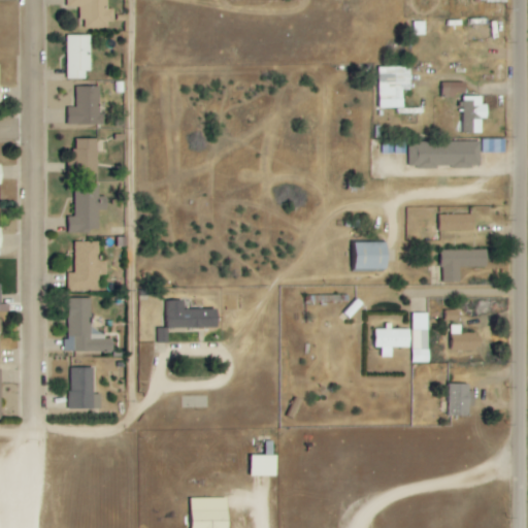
[(84,30),(108,29),(108,23),(116,23),(116,9),(108,9),(108,0),(67,0),(68,6),(84,6),(84,30)]
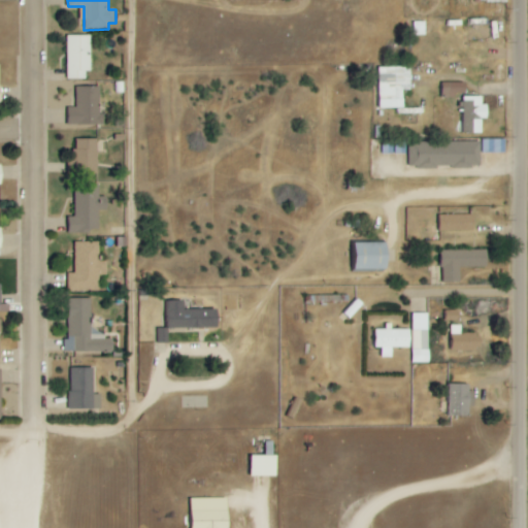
[(91,36),(67,36),(67,79),(86,79),(86,71),(92,71),(91,36)]
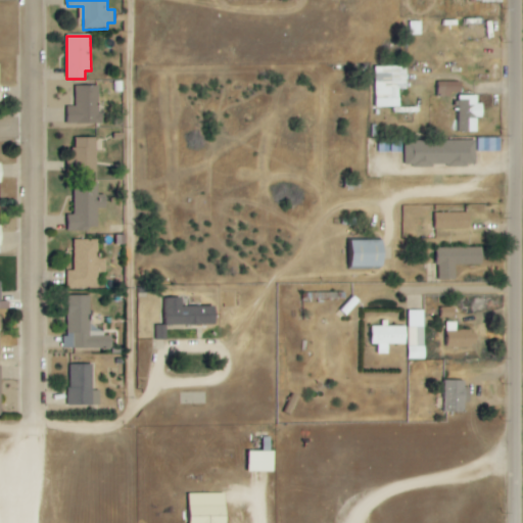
[(408,90),(408,66),(374,67),(374,108),(400,108),(400,90),(408,90)]
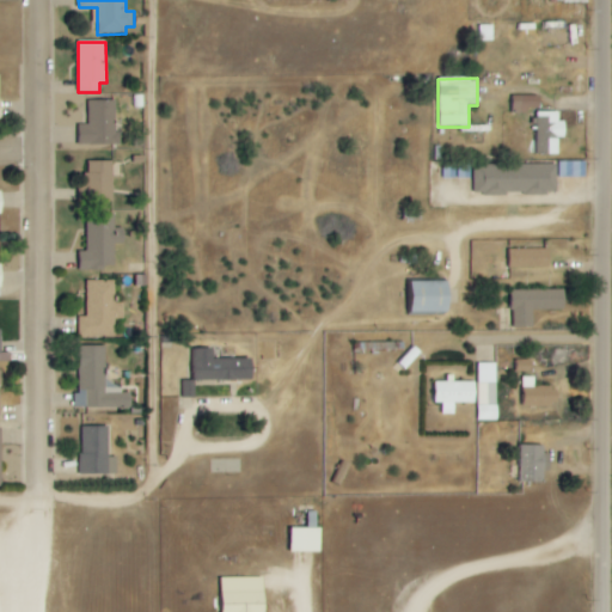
[(514,96),(514,112),(528,114),(528,108),(539,108),(539,97),(514,96)]
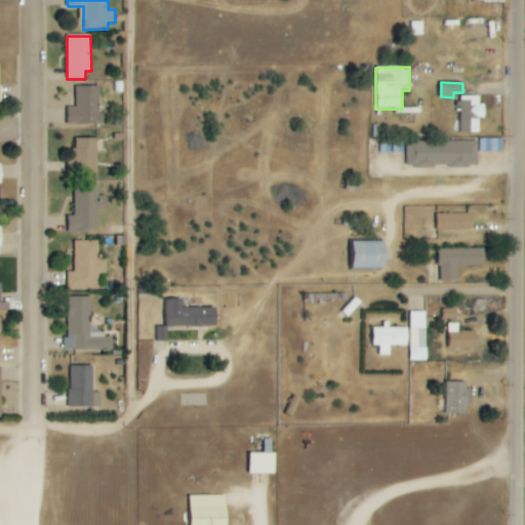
[(69,125),(101,124),(101,86),(76,86),(77,107),(69,107),(69,125)]
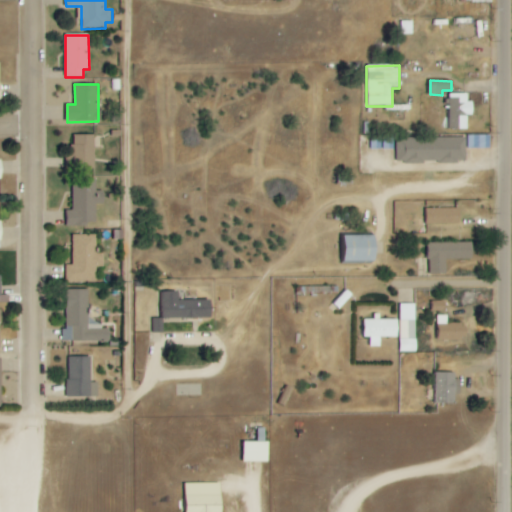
[(467,94),(446,94),(447,129),(468,129),(468,116),(473,115),(473,102),(468,102),(467,94)]
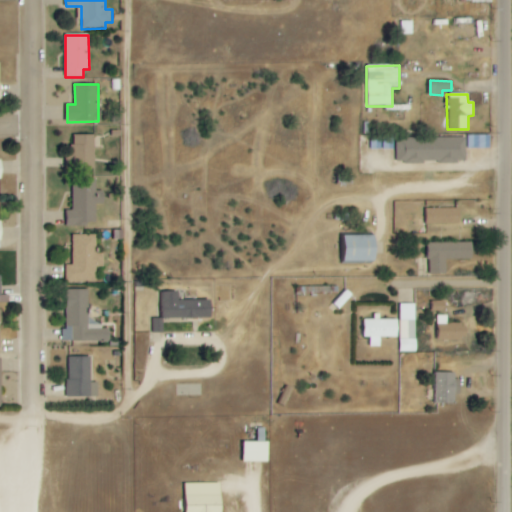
[(67,169),(95,168),(94,135),(72,135),(73,156),(66,156),(67,169)]
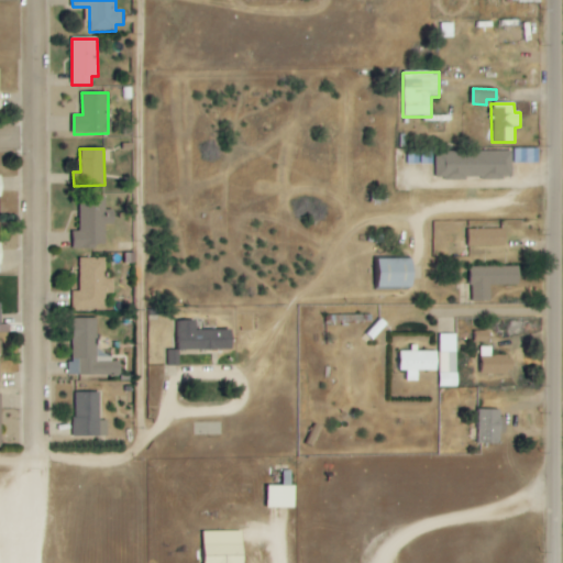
[(512,152),(437,153),(438,180),(514,179),(512,152)]
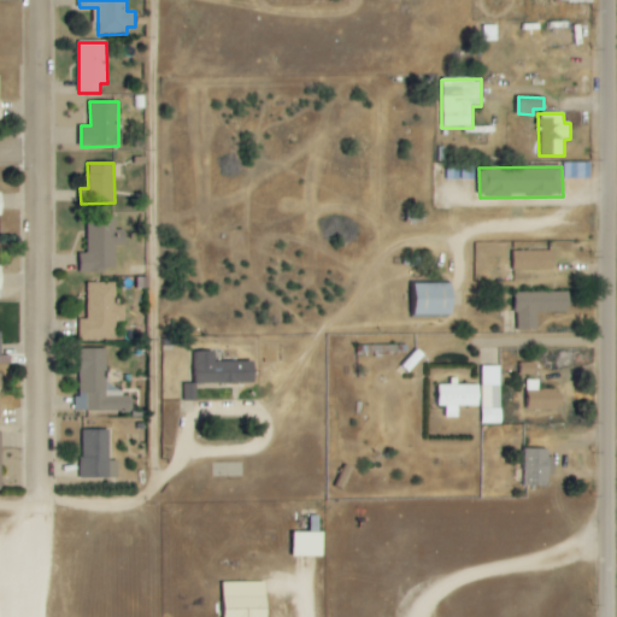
[(116,218),(87,218),(88,254),(80,254),(81,271),(116,270),(116,247),(125,246),(125,235),(116,236),(116,218)]
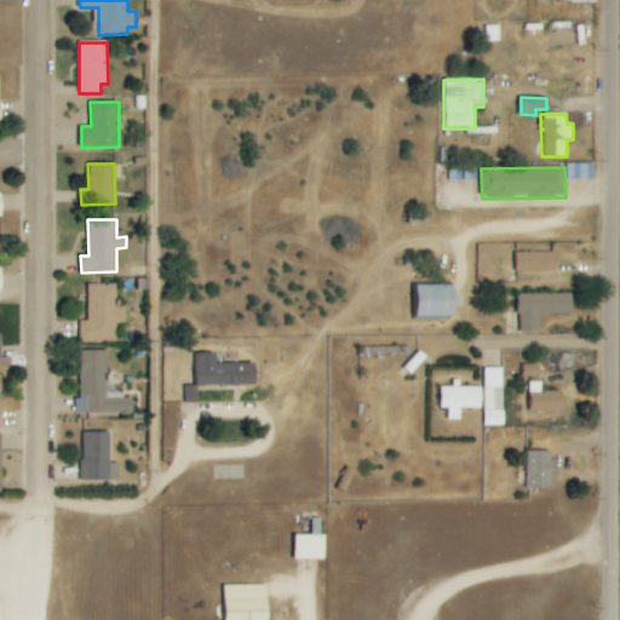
[(557,252),(516,253),(517,273),(558,271),(557,252)]
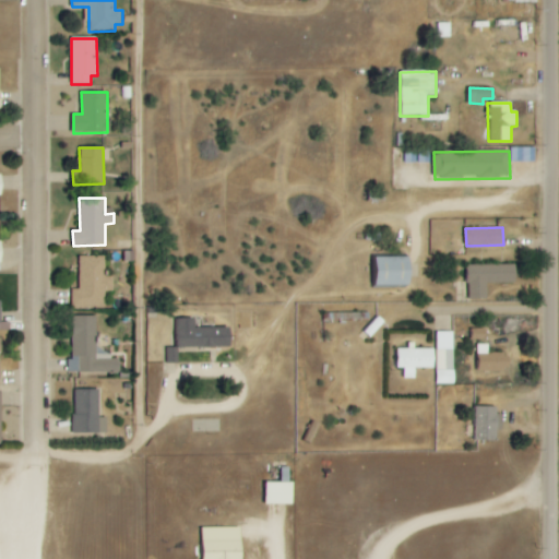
[(114,292),(114,274),(105,274),(105,257),(79,257),(79,290),(73,290),(73,308),(105,308),(105,292),(114,292)]
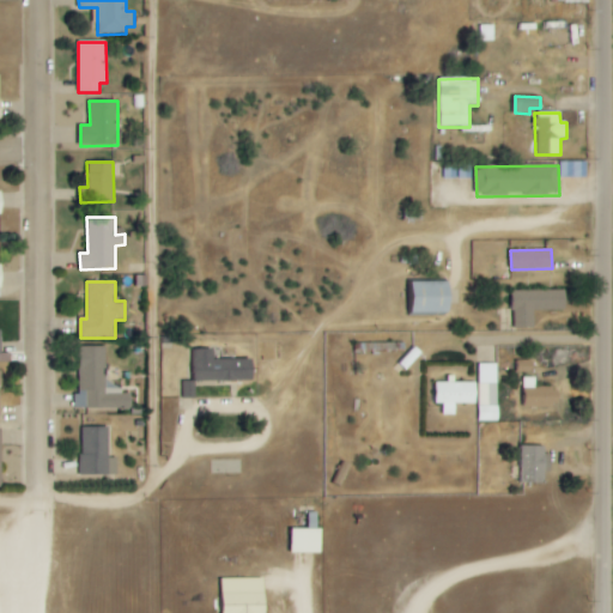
[(407,283),(408,316),(451,315),(450,283),(407,283)]
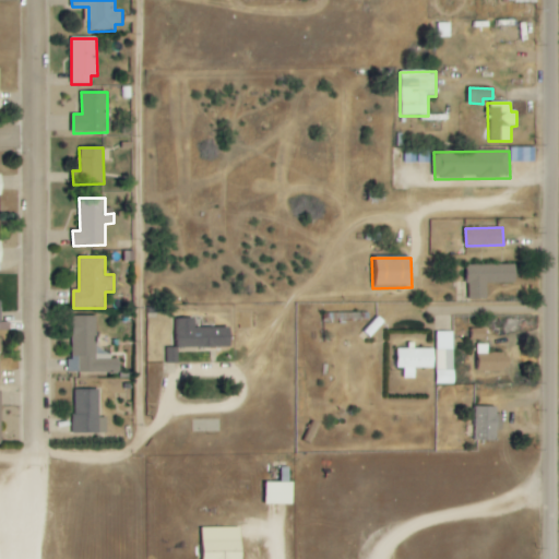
[(516,265),(468,265),(470,300),(488,300),(488,284),(516,283),(516,265)]
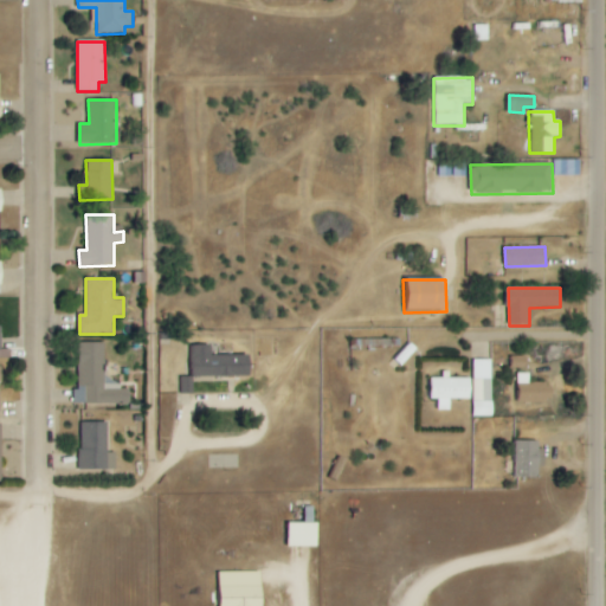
[(104,343),(79,343),(78,391),(73,391),(73,404),(129,405),(129,389),(120,389),(120,381),(104,381),(104,343)]
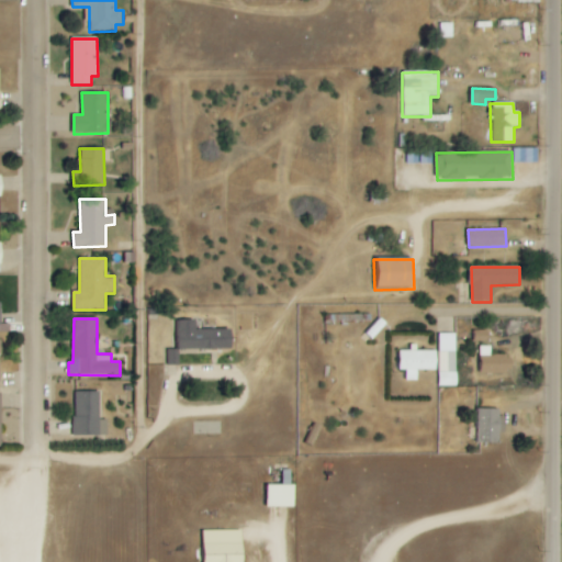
[(179,322),(179,350),(233,350),(233,330),(197,330),(197,322),(179,322)]
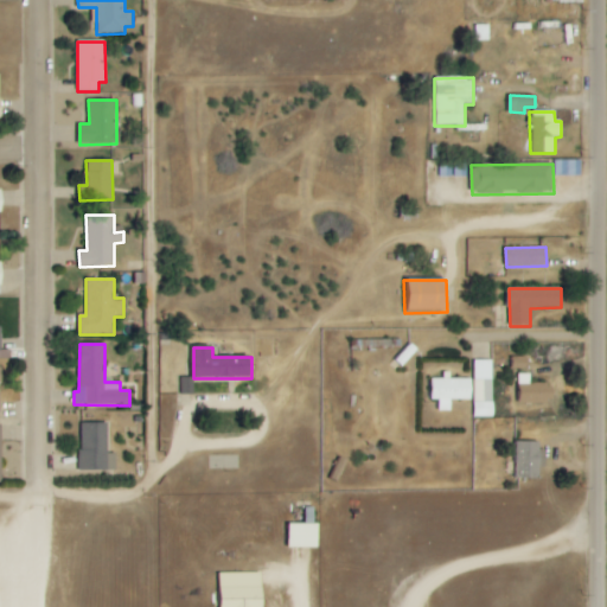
[(493,360),(474,360),(473,417),(493,417),(493,360)]
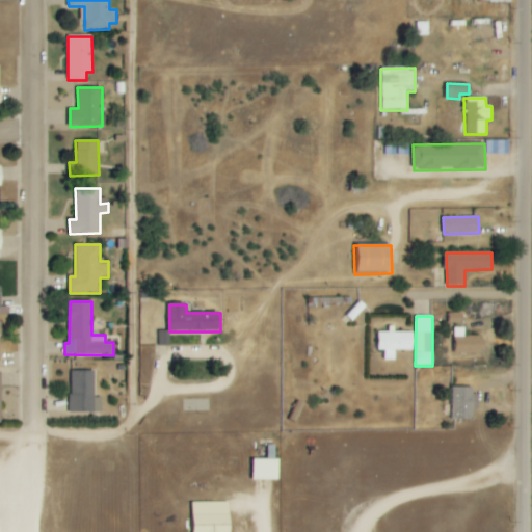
[(456,355),(482,354),(481,336),(466,337),(466,328),(455,328),(456,355)]
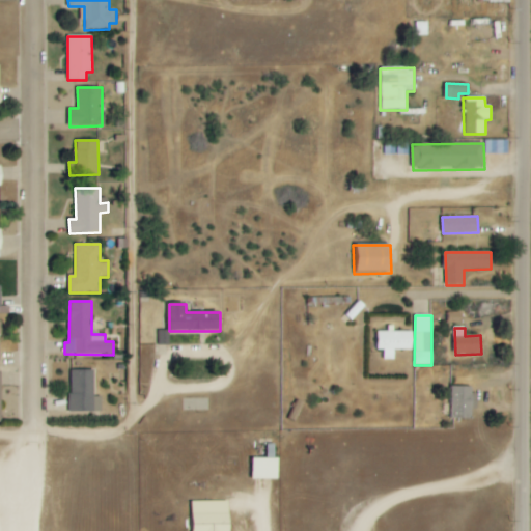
[(413,330),(388,330),(388,332),(374,332),(375,351),(383,351),(383,361),(395,360),(395,351),(414,351),(413,330)]
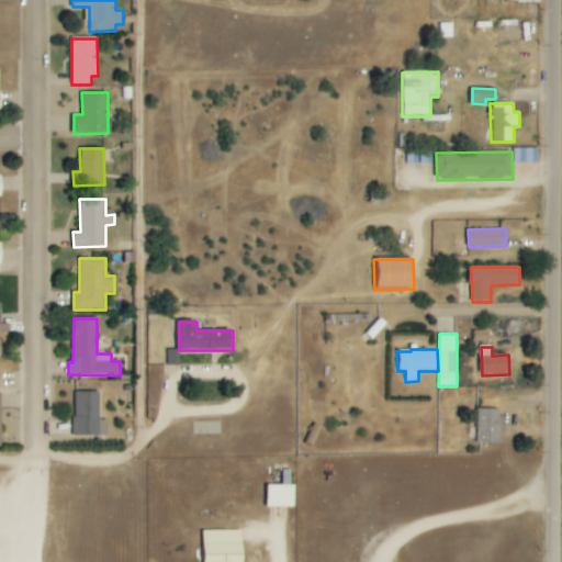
[(178,350),(169,351),(169,367),(179,366),(178,350)]
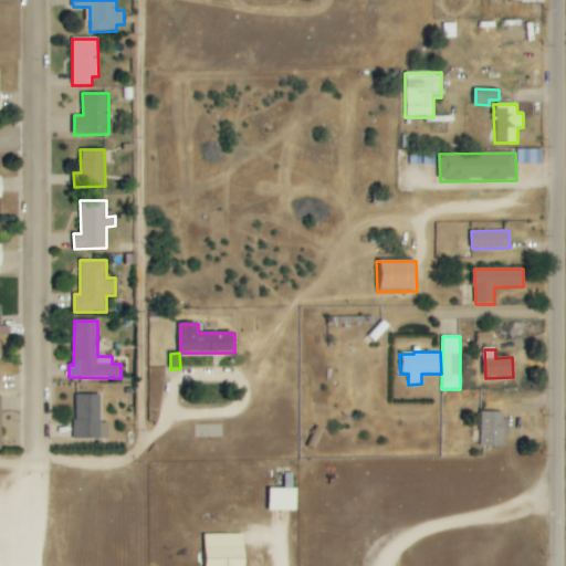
[(109,440),(109,422),(101,422),(101,395),(75,395),(75,440),(109,440)]
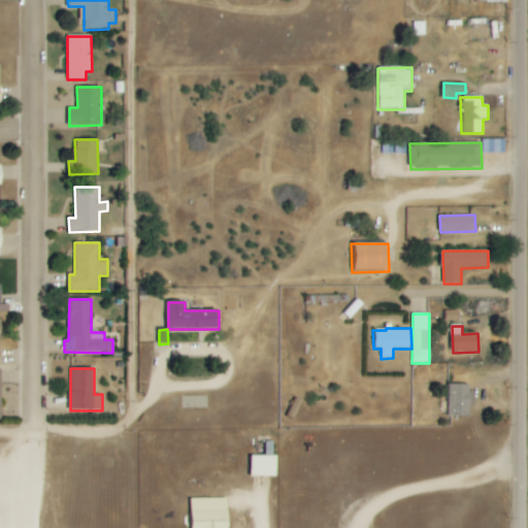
[(474,385),(450,385),(449,417),(468,418),(469,406),(473,406),(474,385)]
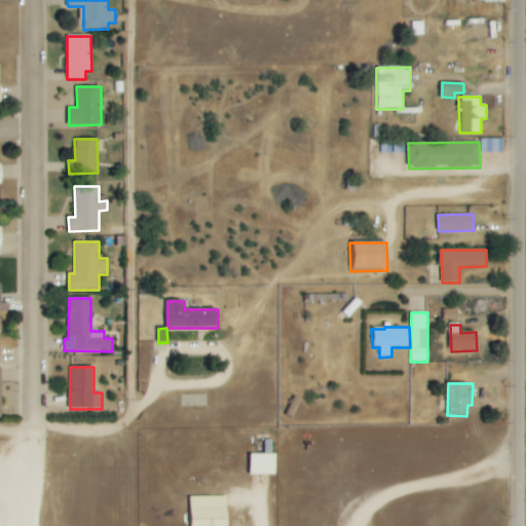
[(276,454),(251,454),(250,475),(275,475),(276,454)]
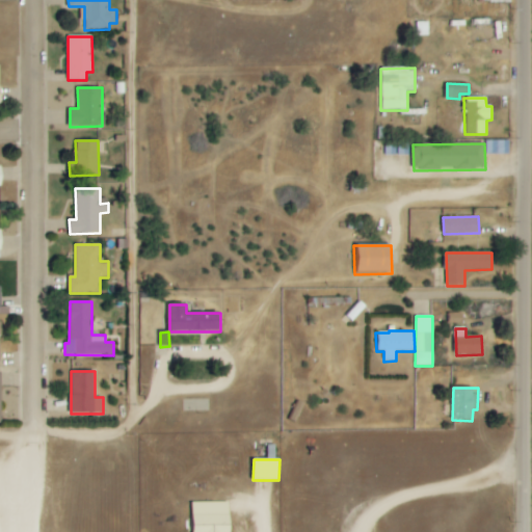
[(193,502),(193,531),(231,531),(231,501),(193,502)]
